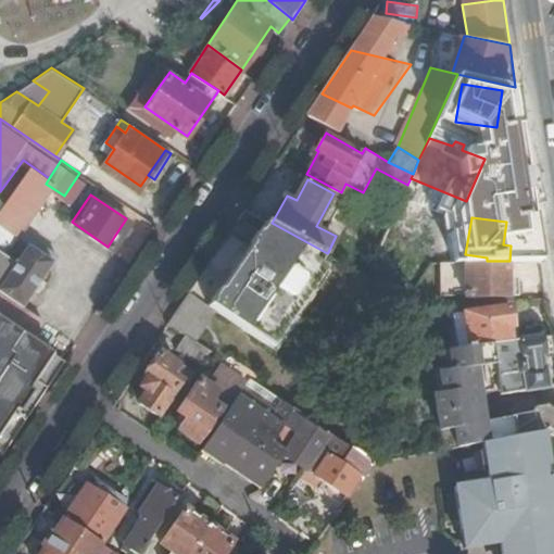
[(320,263),(327,253),(272,223),(266,221),(251,242),(210,304),(215,309),(267,343),(280,324),(309,281),(313,285),(324,267),(320,263)]
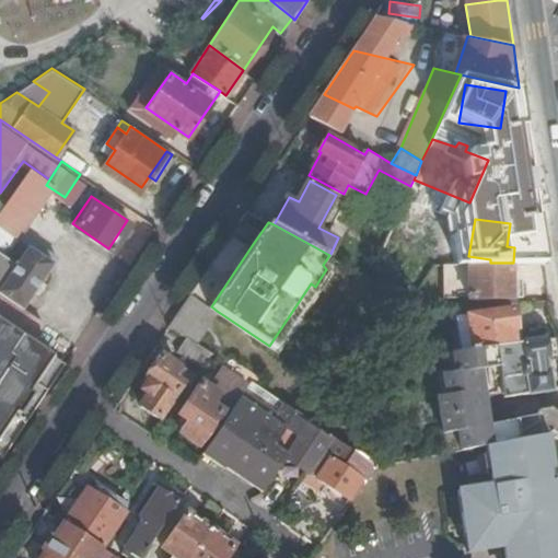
[(0,317),(8,323),(20,306),(0,292),(0,281),(15,259),(3,252),(13,236),(0,227),(0,317)]
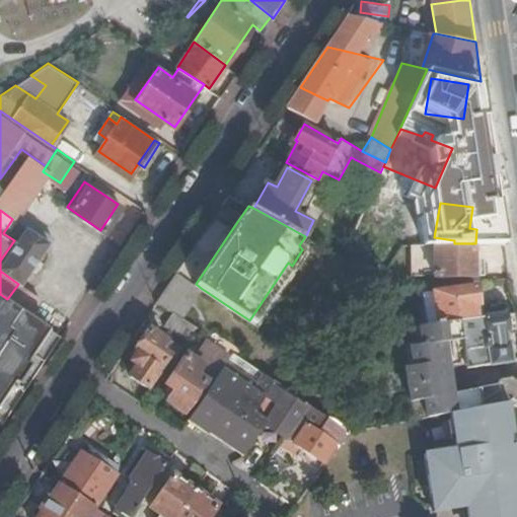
[(47,241),(12,219),(3,233),(14,240),(0,261),(0,271),(18,284),(47,241)]
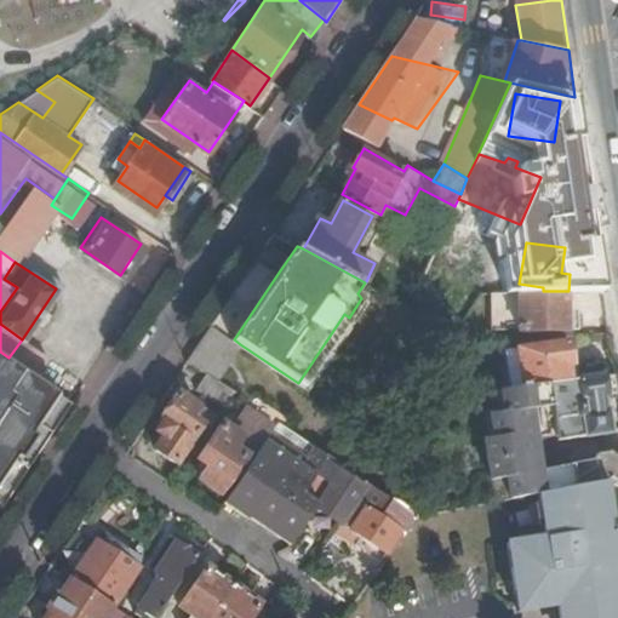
[(510,331),(509,291),(490,291),(490,332),(510,331)]
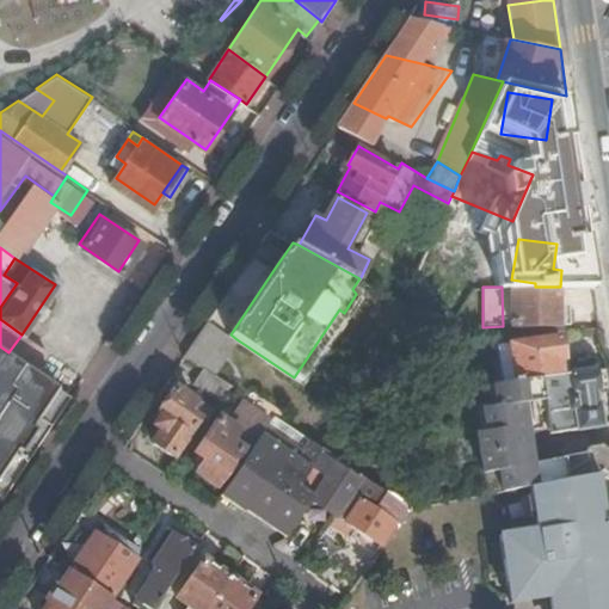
[(560,295),(560,287),(535,287),(512,287),(512,324),(559,324),(560,295)]
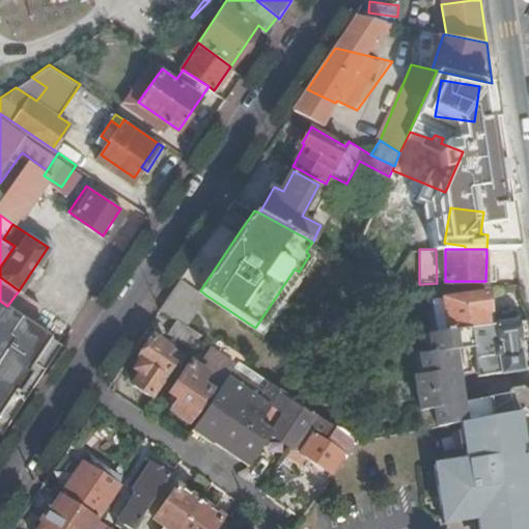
[(268,309),(255,328),(261,332),(312,256),(309,255),(299,272),(295,269),(268,309)]
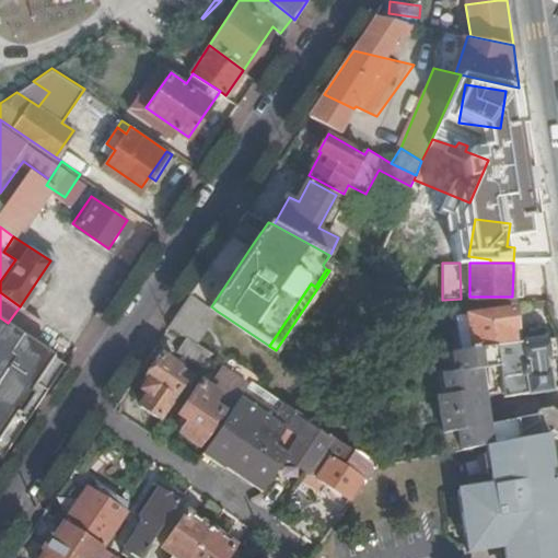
[(414,310),(425,309),(425,292),(418,290),(415,301),(414,310)]
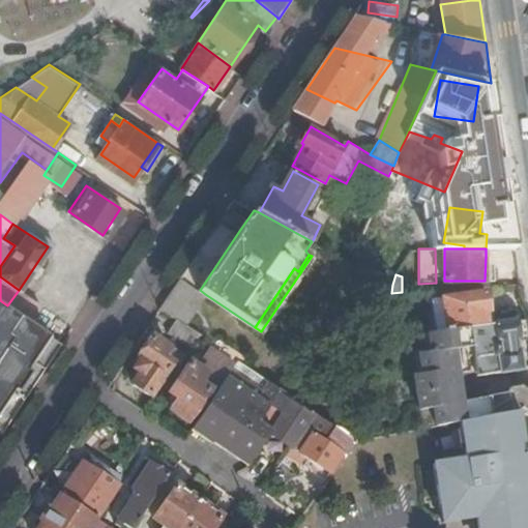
[(200,290),(181,276),(160,308),(178,319),(191,302),(197,306),(205,294),(200,290)]
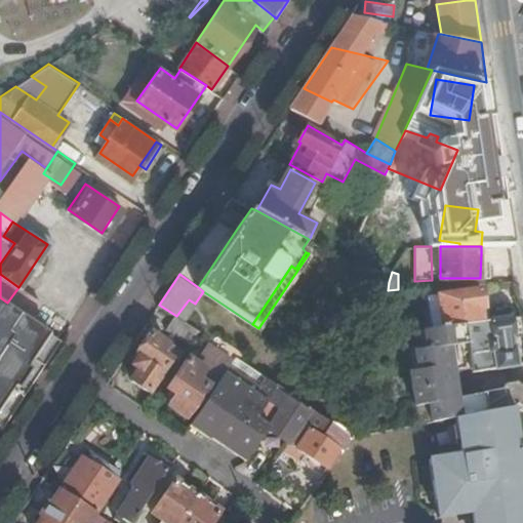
[(443,325),(483,319),(482,307),(485,306),(482,286),(439,293),(443,325)]
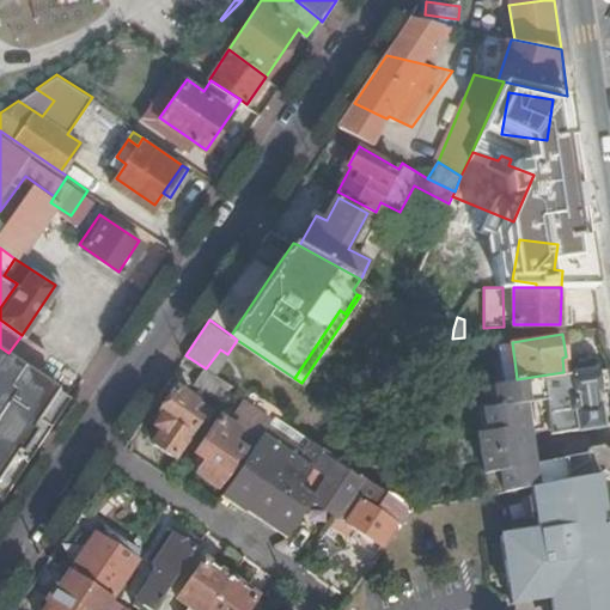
[(8,353),(35,371),(47,353),(22,335),(8,353)]
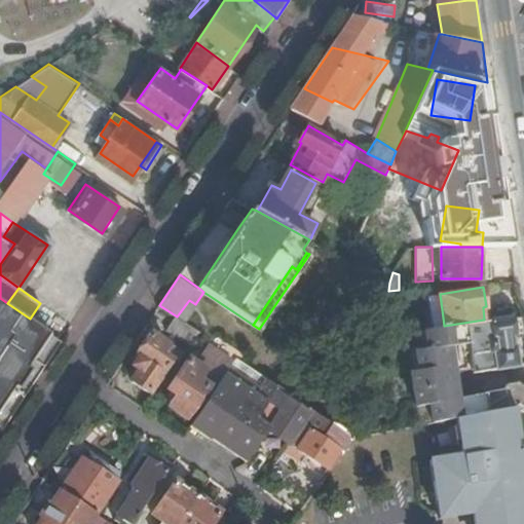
[(0,425),(2,427),(62,339),(30,319),(7,303),(0,298),(0,425)]
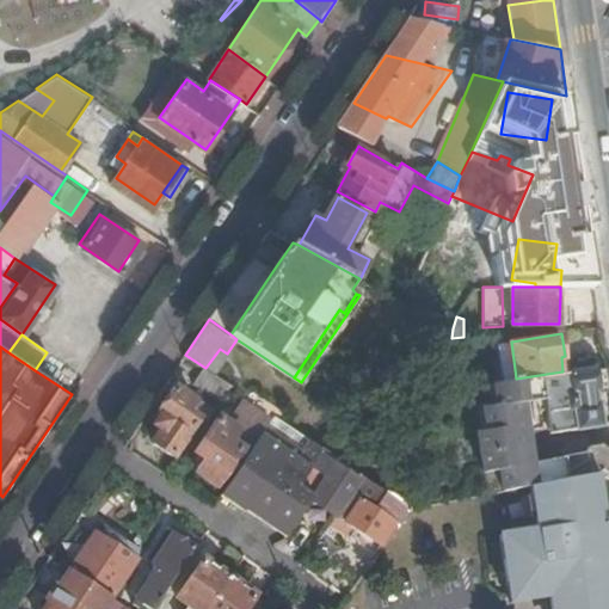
[(600,471),(608,468),(608,447),(607,447),(603,443),(590,446),(588,450),(537,460),(529,401),(546,399),(549,425),(557,431),(603,424),(601,401),(597,403),(595,391),(608,388),(608,365),(563,371),(516,379),(496,381),(498,404),(485,406),(488,430),(479,431),(485,472),(502,471),(504,490),(523,486),(600,471)]
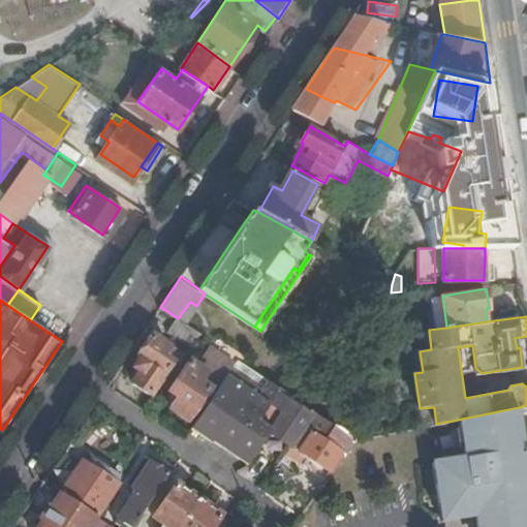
[(200,334),(178,318),(171,330),(191,346),(200,334)]
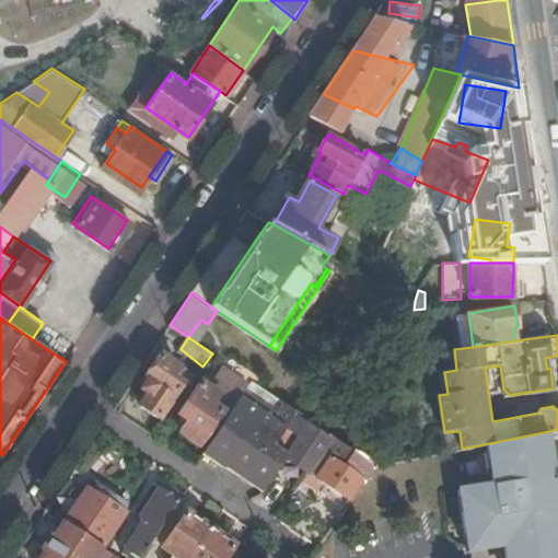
[(160,417),(185,383),(174,376),(181,367),(163,353),(146,380),(148,381),(143,388),(150,393),(142,405),(160,417)]
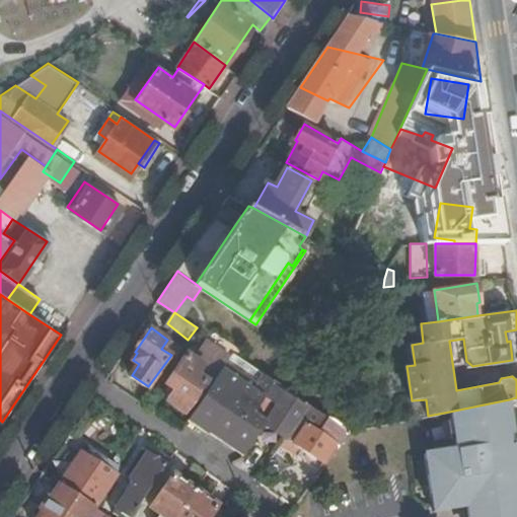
[(199,393),(203,396),(231,355),(208,339),(195,357),(188,353),(172,375),(174,377),(170,383),(176,388),(169,399),(186,412),(199,393)]
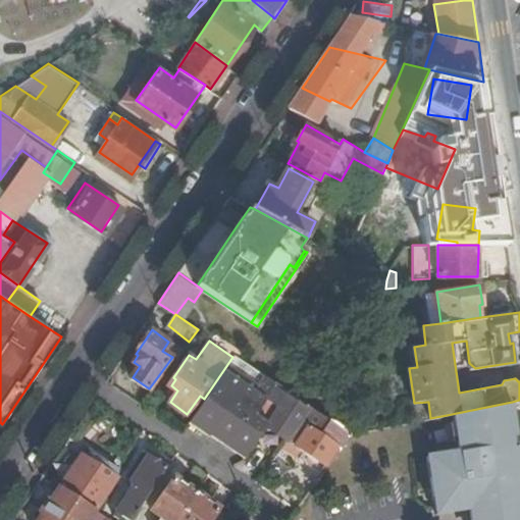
[(172,357),(176,360),(184,351),(168,342),(162,351),(172,357)]
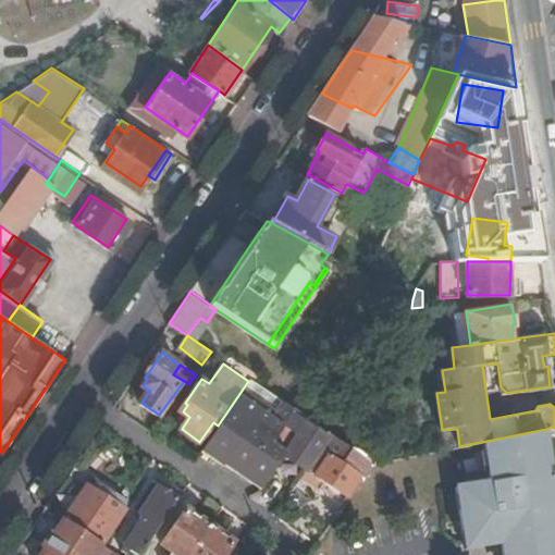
[(364,478),(375,463),(375,461),(250,378),(248,381),(218,426),(201,449),(221,463),(223,459),(263,485),(285,455),(325,480),(320,486),(333,495),(337,489),(347,495),(360,476),(364,478)]
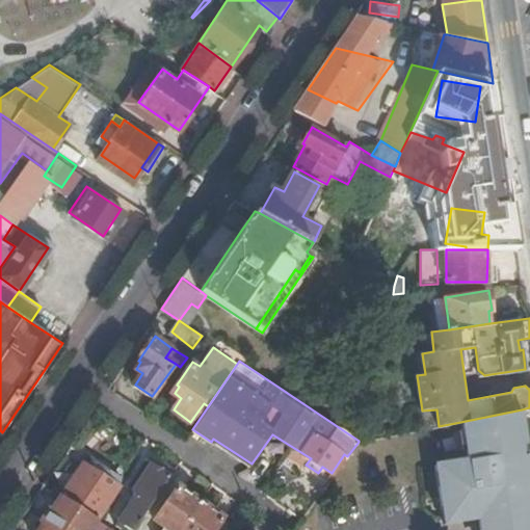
[(479,529),(529,529),(529,461),(522,409),(455,423),(462,461),(430,469),(443,528),(477,521),(479,529)]
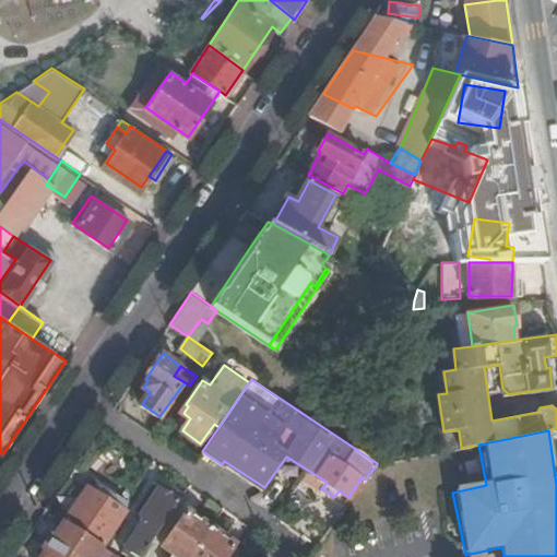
[(64,521),(103,545),(126,511),(89,486),(64,521)]
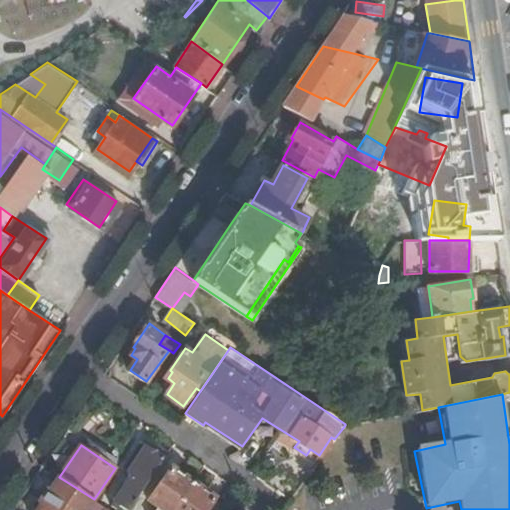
[(129,509),(164,458),(146,445),(129,471),(133,474),(113,504),(117,507),(120,503),(129,509)]
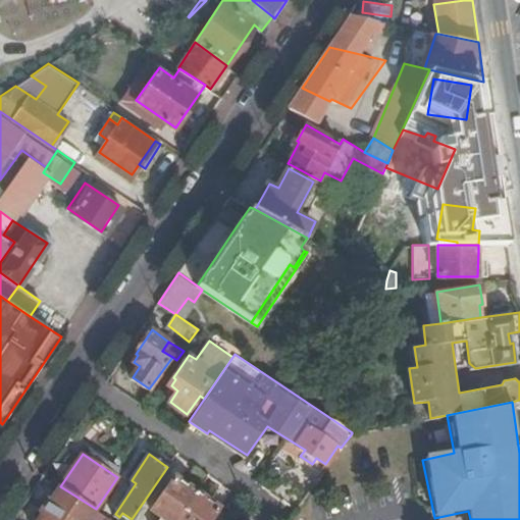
[(177,519),(198,490),(175,476),(153,509),(167,519),(166,519),(177,519)]
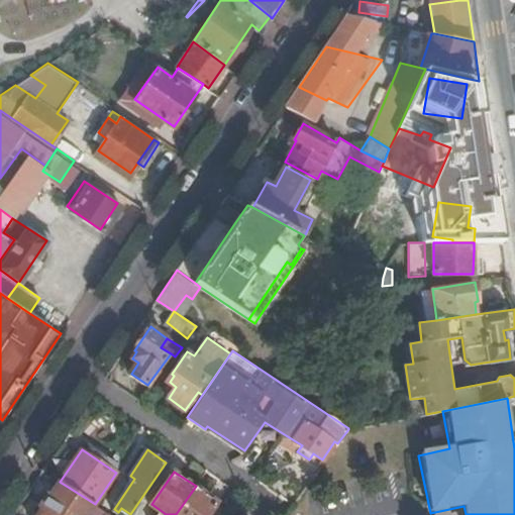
[(110,514),(106,512),(104,514),(87,514),(95,504),(60,482),(50,495),(47,494),(39,507),(41,509),(37,514),(110,514)]
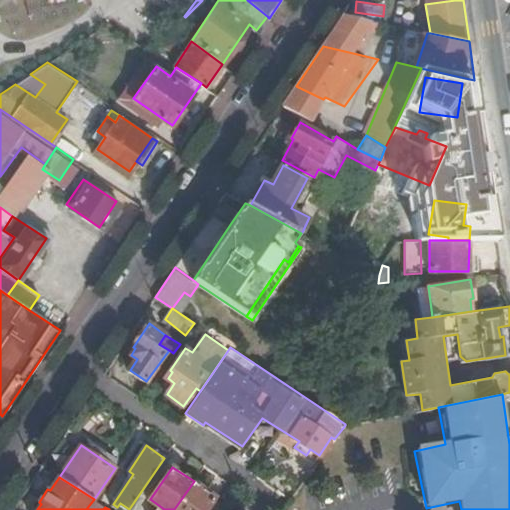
[(205,509),(216,496),(194,481),(174,509),(205,509)]
